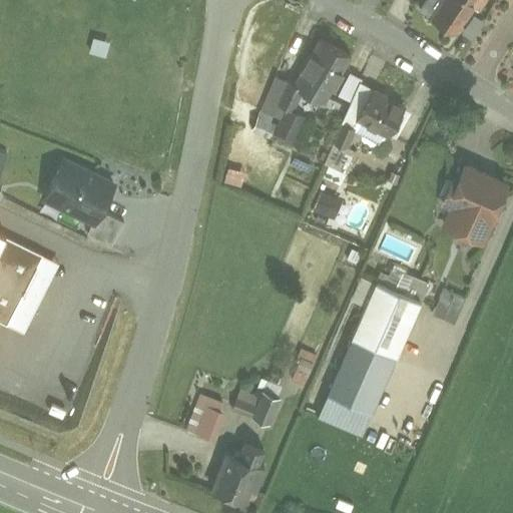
[(427,16),(438,0),(424,0),(418,10),(427,16)]
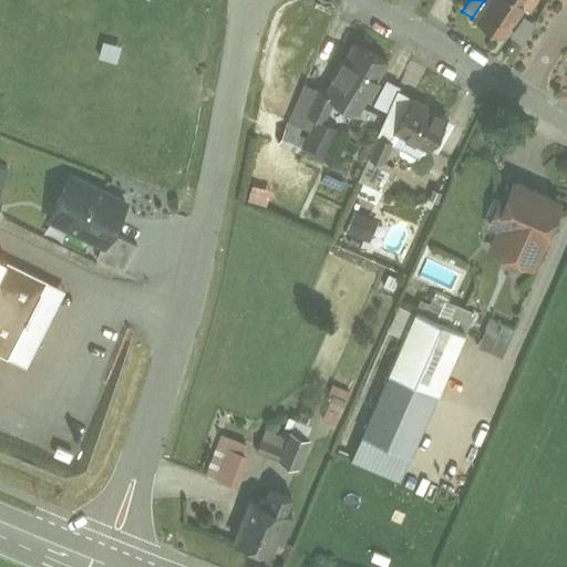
[(527,0),(484,0),(472,18),(502,39),(527,0)]
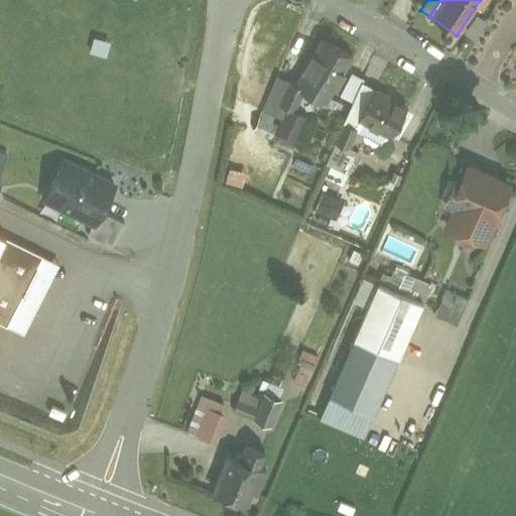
[(477,39),(486,18),(476,14),(467,35),(477,39)]
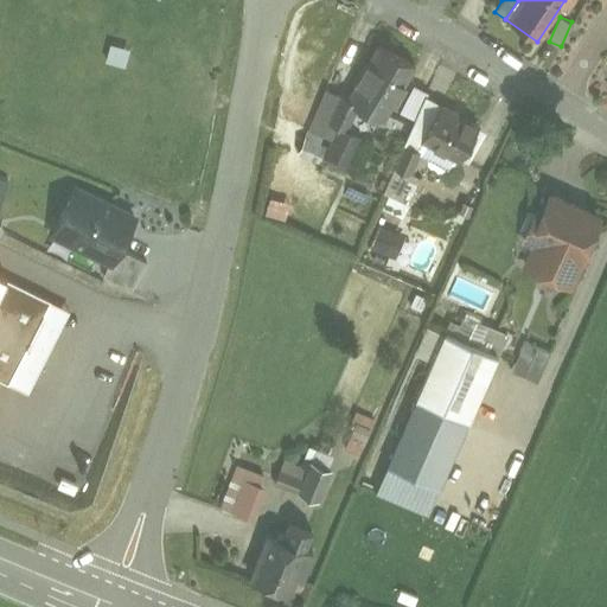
[(110,45),(107,64),(127,68),(131,49),(110,45)]
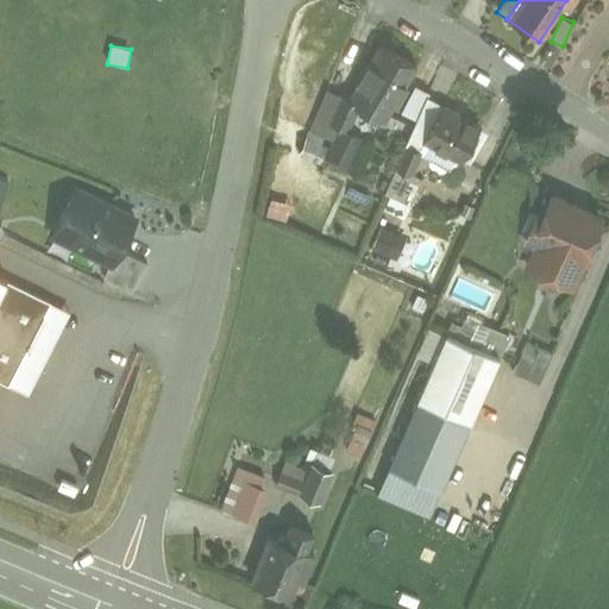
[(383,133),(419,69),(378,46),(349,100),(352,102),(350,107),(357,111),(353,117),(383,133)]
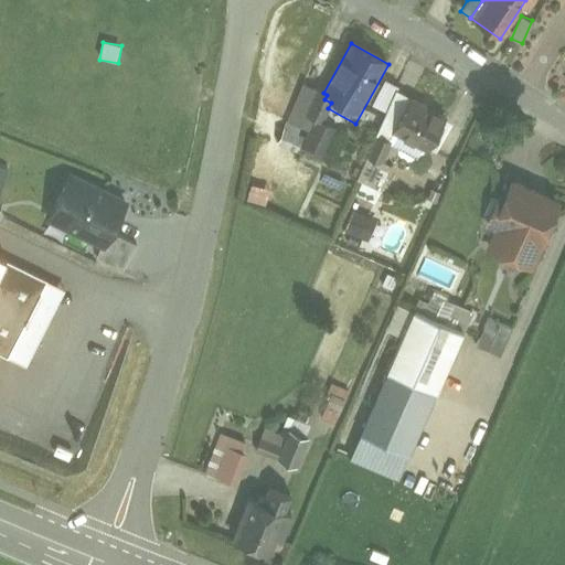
[(323,93),(305,85),(280,135),(301,145),(296,155),(319,166),(338,129),(322,121),(328,108),(331,103),(324,99),(327,95),(323,93)]
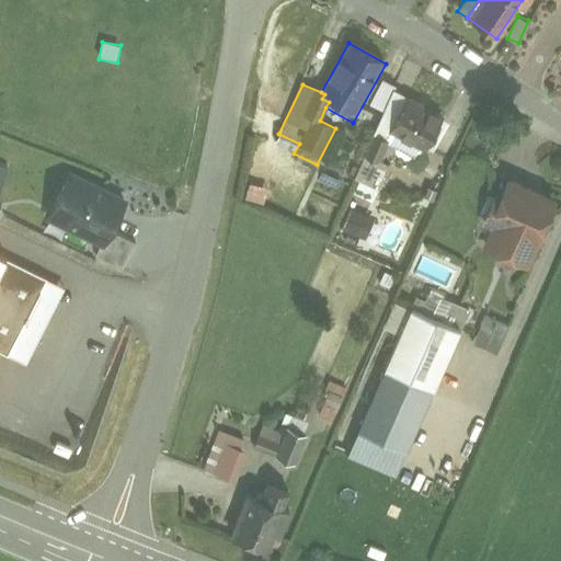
[(388,142),(392,134),(390,133),(399,117),(398,116),(409,98),(395,90),(374,136),(375,137),(388,142)]
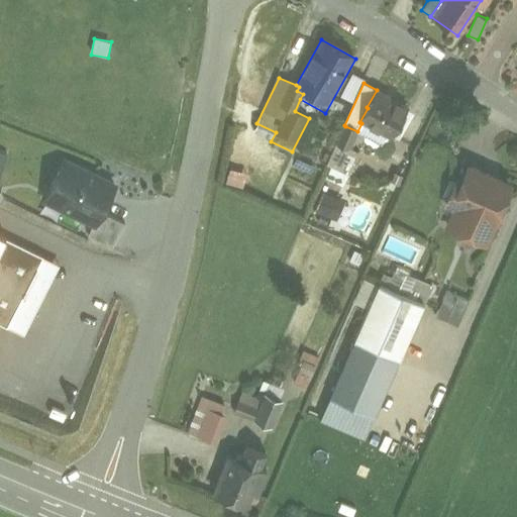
[(368,108),(359,122),(362,123),(391,140),(406,114),(375,96),(368,108)]
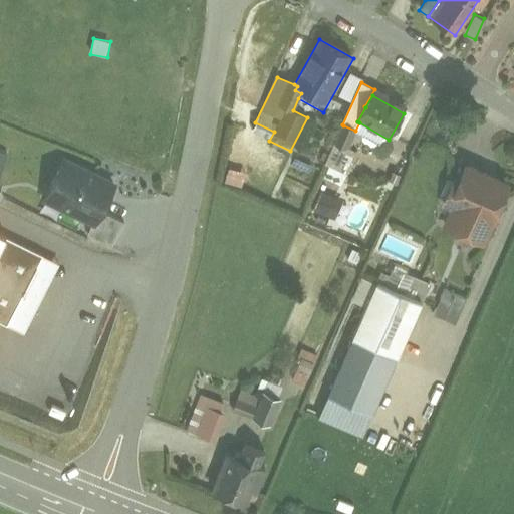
[(269,141),(274,132),(255,122),(251,132),(269,141)]
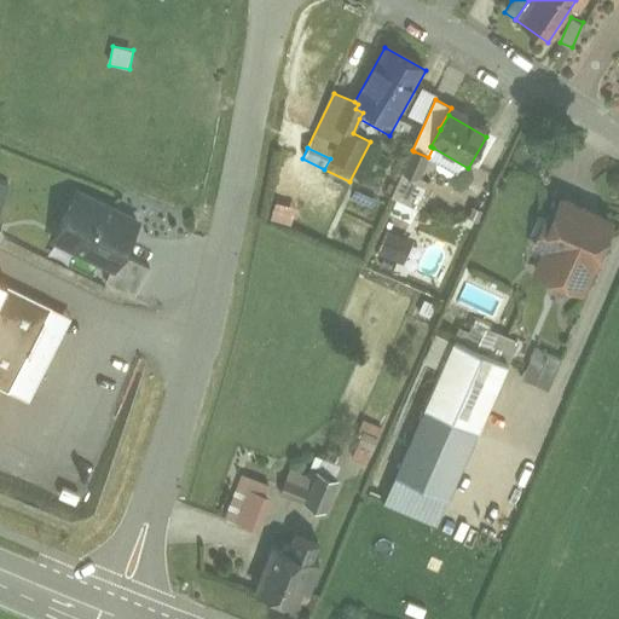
[(428,157),(414,151),(393,196),(399,200),(420,208),(431,183),(418,178),(428,157)]
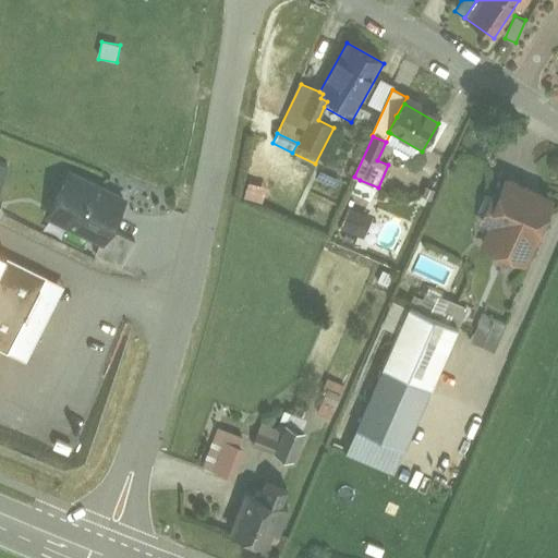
[(46,217),(104,245),(109,234),(125,202),(68,173),(46,217)]
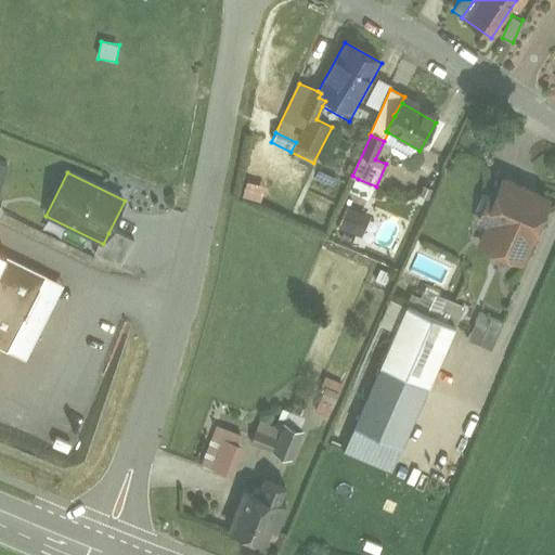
[(552,199),(501,177),(481,222),(488,224),(477,248),(521,268),(552,199)]
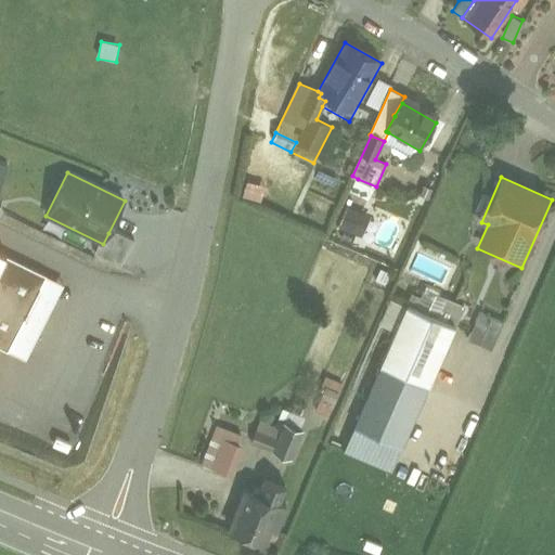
[(376,186),(358,179),(351,193),(369,202),(376,186)]
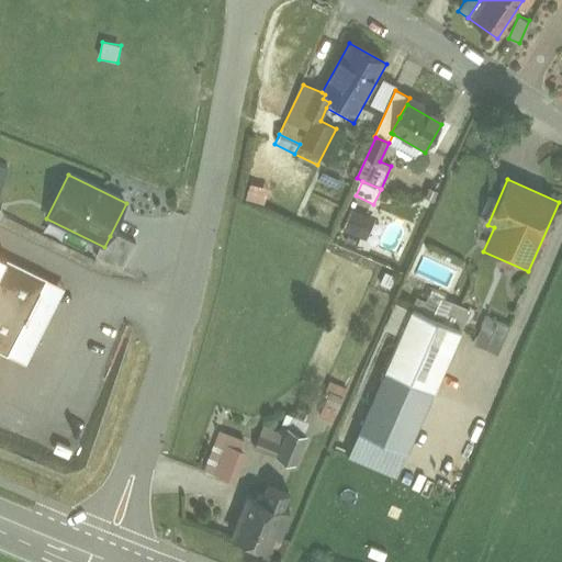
[(377,221),(351,210),(343,231),(368,242),(377,221)]
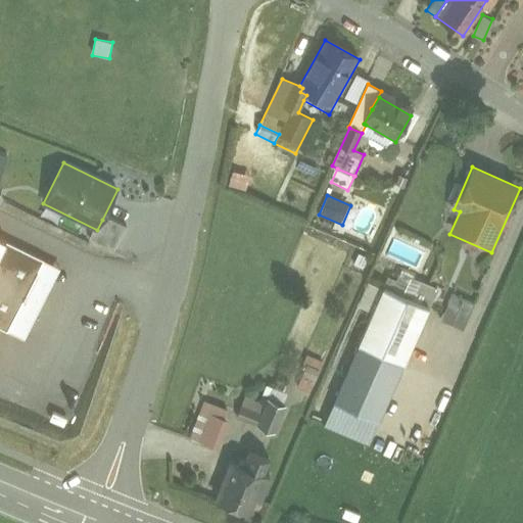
[(125,230),(102,220),(97,230),(90,244),(112,254),(125,230)]
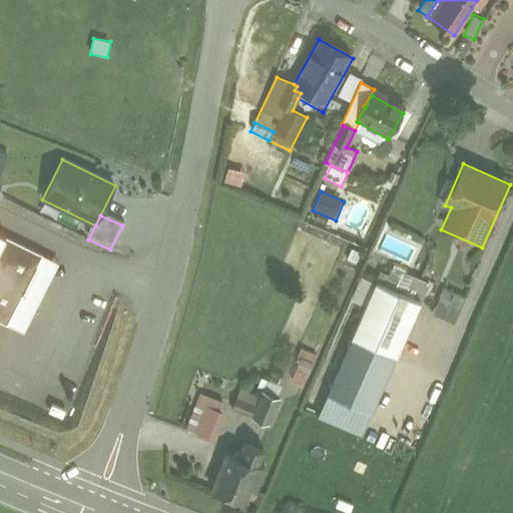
[(3,236),(0,242),(0,323),(25,335),(60,264),(3,236)]
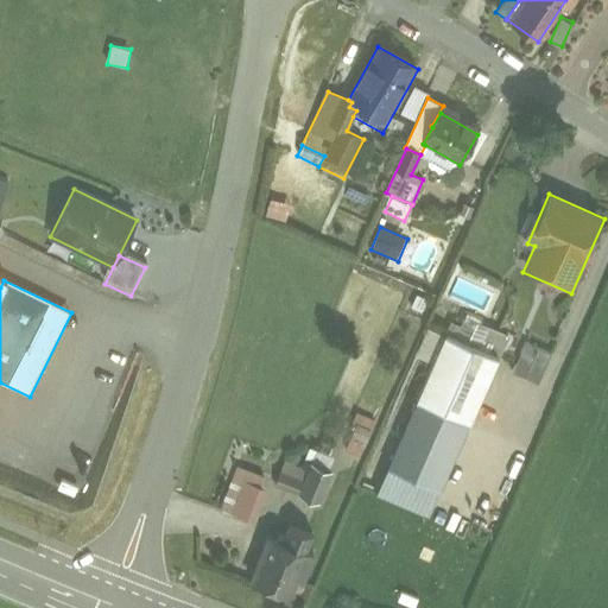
[(429,302),(417,296),(411,309),(422,315),(429,302)]
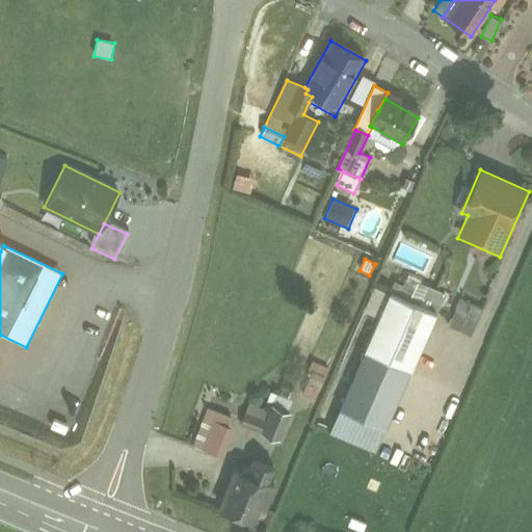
[(434,312),(387,291),(336,411),(383,431),(434,312)]
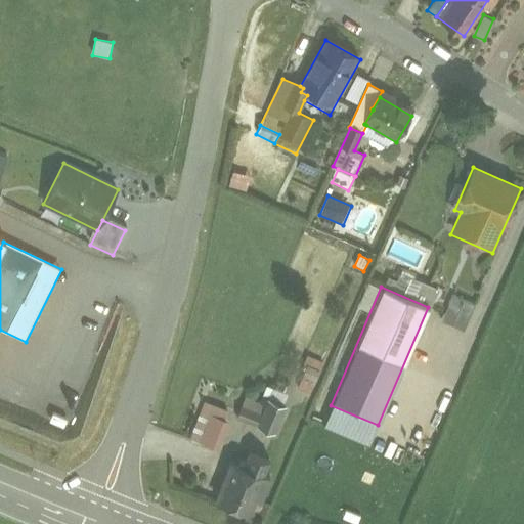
[(465,332),(475,305),(453,297),(443,323),(465,332)]
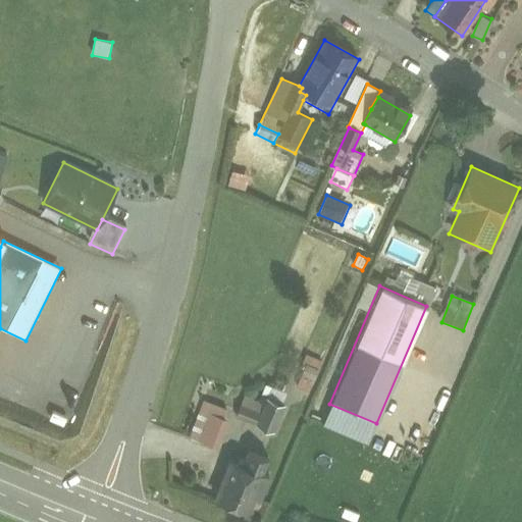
[(309,396),(323,364),(305,356),(291,387),(309,396)]
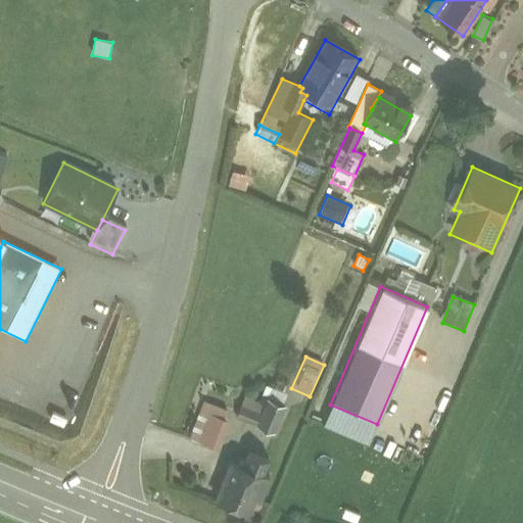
[(263,399),(268,401),(284,408),(288,395),(267,387),(263,399)]
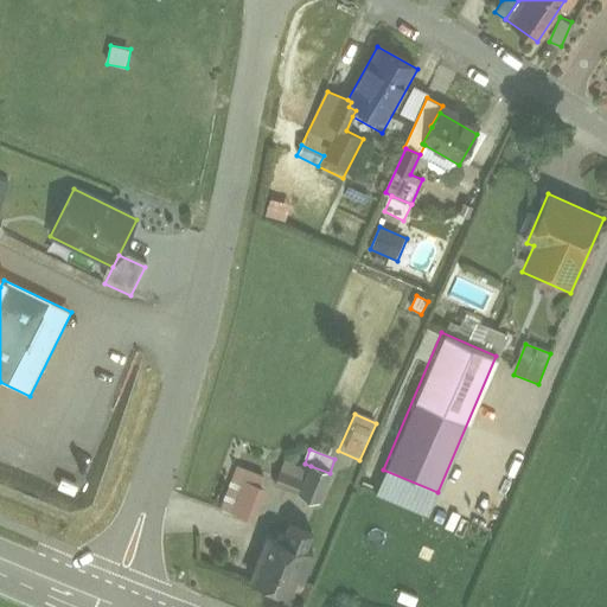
[(274,487),(298,497),(308,471),(285,461),(274,487)]
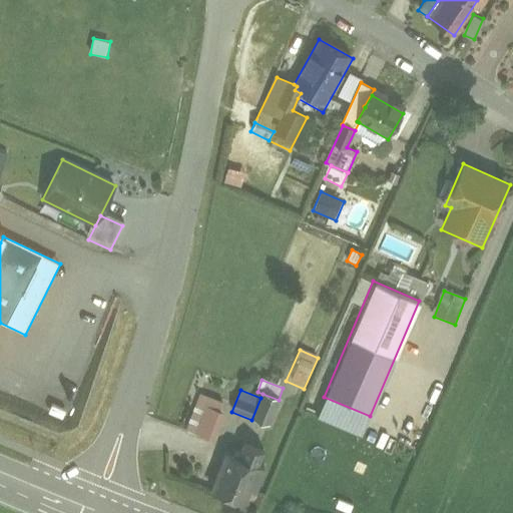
[(271,427),(281,401),(279,400),(263,394),(261,398),(251,420),(271,427)]
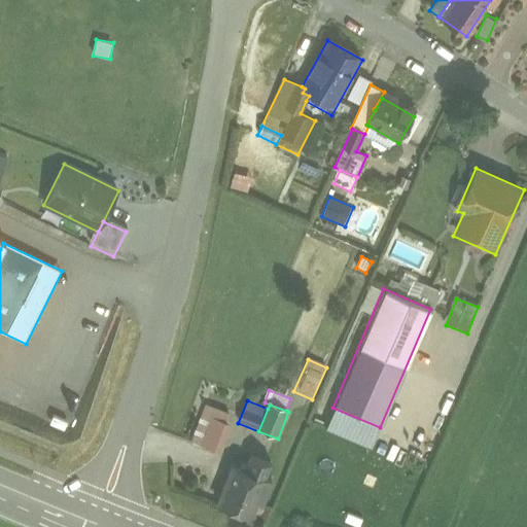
[(232,415),(206,406),(192,443),(218,452),(232,415)]
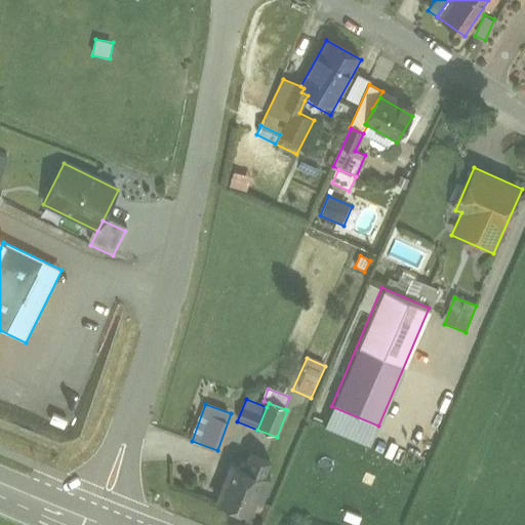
[(233,463),(215,502),(245,516),(269,462),(251,455),(245,470),(233,463)]
